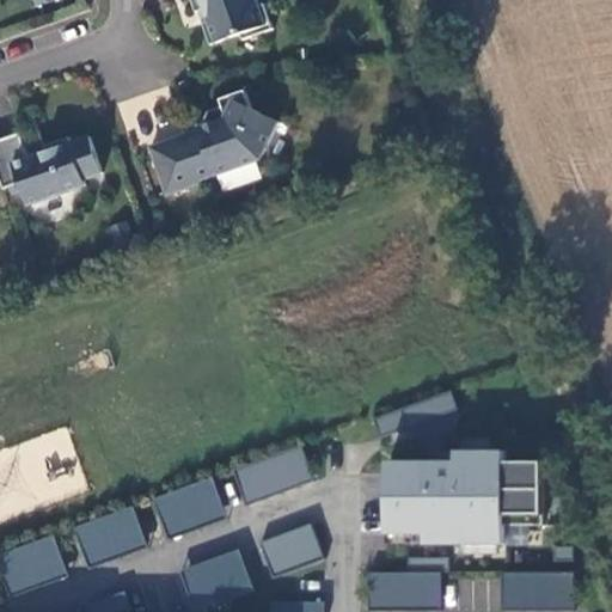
[(190,0),(196,13),(204,10),(208,22),(202,23),(210,47),(242,36),(243,41),(274,30),(265,5),(259,6),(256,0),(190,0)]
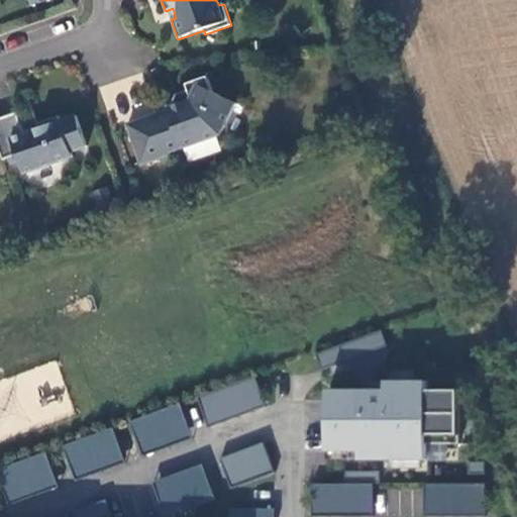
[(207,77),(186,85),(190,98),(189,100),(174,106),(174,104),(166,106),(168,111),(127,125),(140,166),(171,156),(170,152),(220,135),(235,104),(212,93),(207,77)]
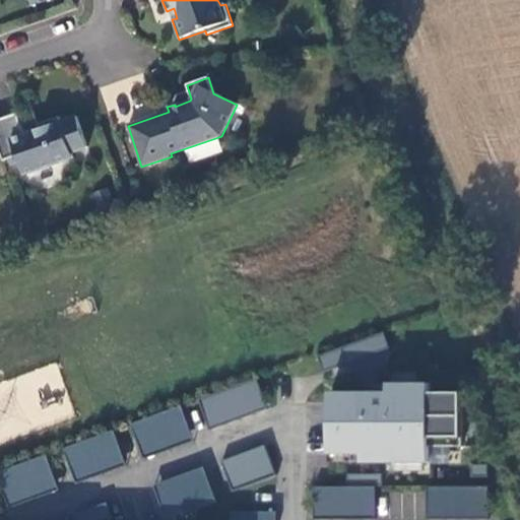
[(17,113),(0,119),(0,151),(3,161),(17,155),(23,176),(73,157),(71,153),(87,147),(76,116),(61,122),(59,117),(38,125),(40,129),(24,135),(17,113)]
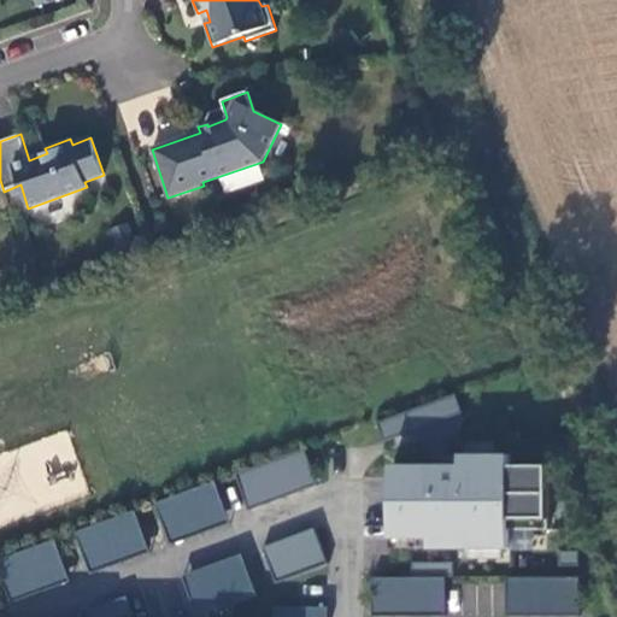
[(456,394),(377,423),(385,444),(463,415),(456,394)]
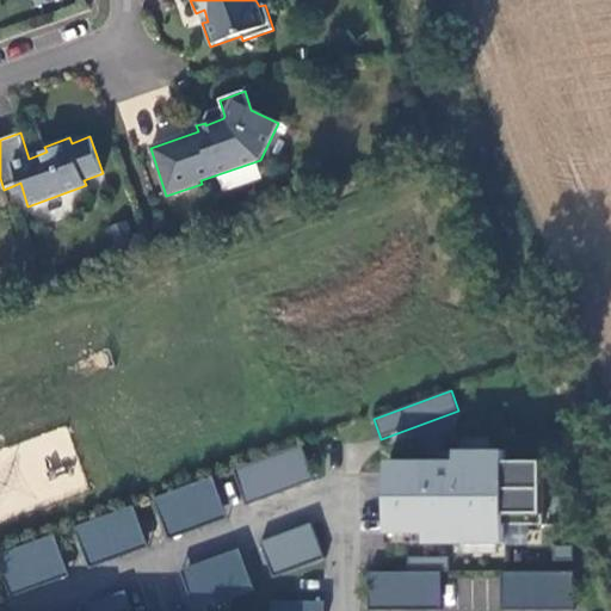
[(0,450),(0,520),(87,487),(63,426),(0,450)]
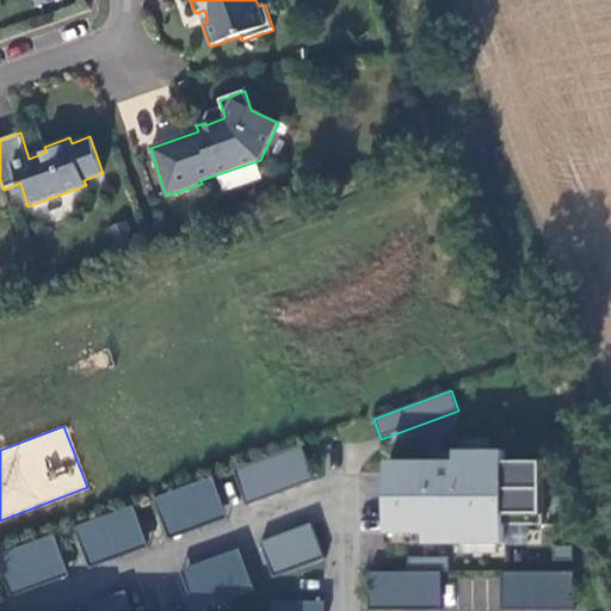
[(303,445),(234,470),(239,485),(308,460),(303,445)]
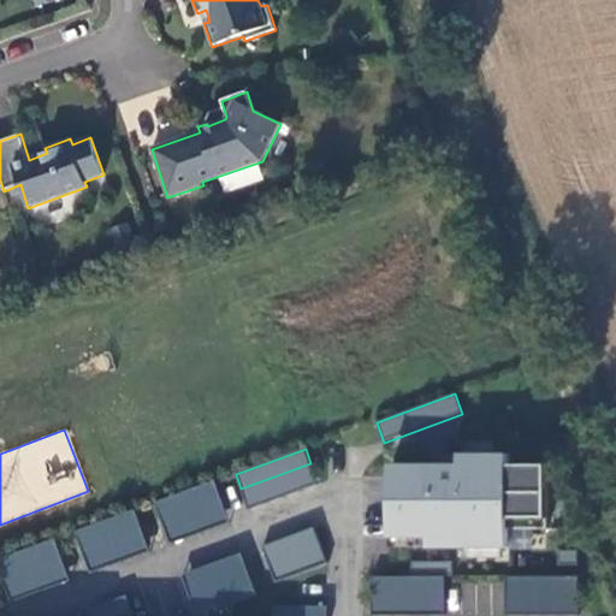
[(424,537),(424,548),(502,548),(502,527),(540,527),(540,465),(502,465),(502,454),(454,454),(454,465),(384,465),(384,537),(424,537)]
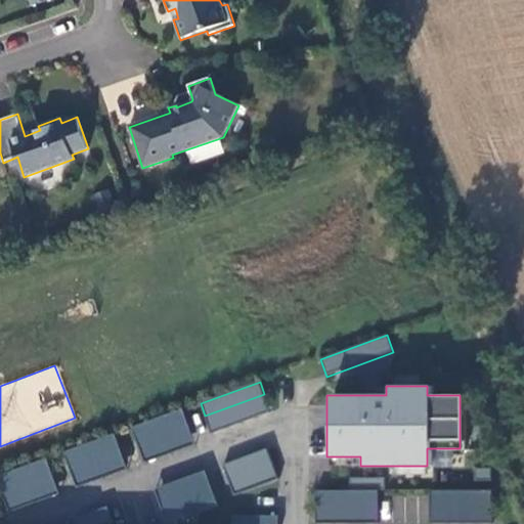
[(205,416),(212,435),(271,413),(264,394),(205,416)]
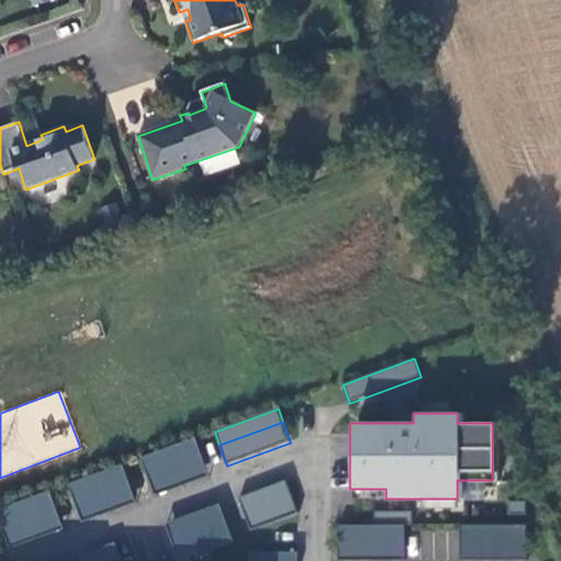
[(197,439),(142,459),(147,472),(202,451),(197,439)]
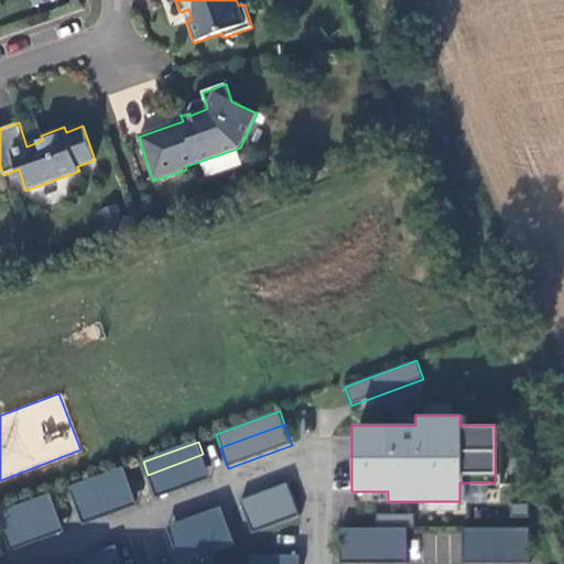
[(148,475),(158,500),(213,480),(203,454),(148,475)]
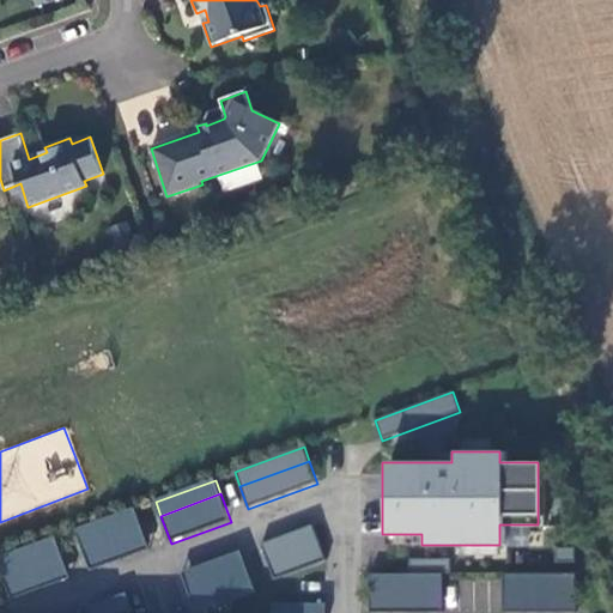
[(135,509),(77,530),(82,544),(141,523),(135,509)]
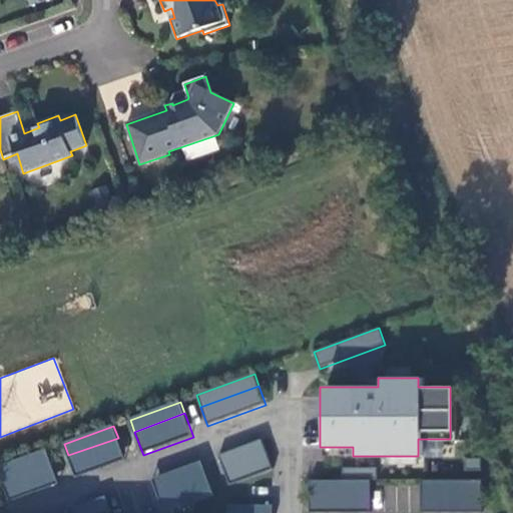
[(68,455),(76,479),(126,461),(118,438),(68,455)]
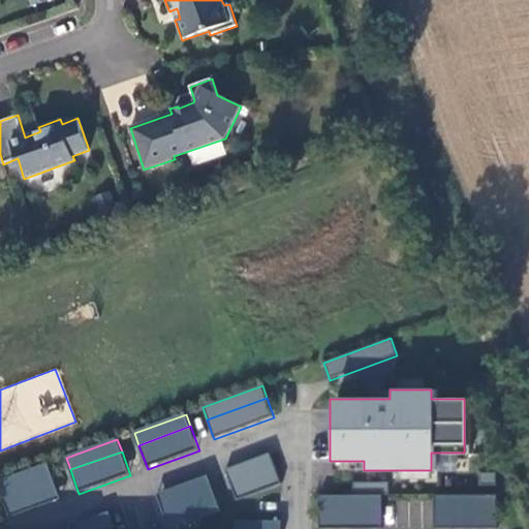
[(265,453),(220,469),(230,498),(276,481),(265,453)]
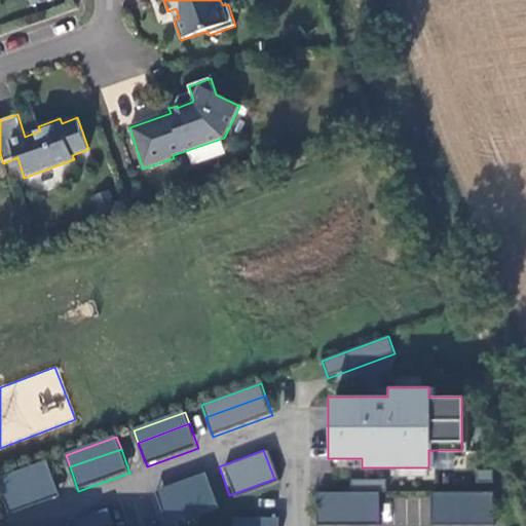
[(48,461),(0,479),(0,486),(1,491),(53,474),(48,461)]
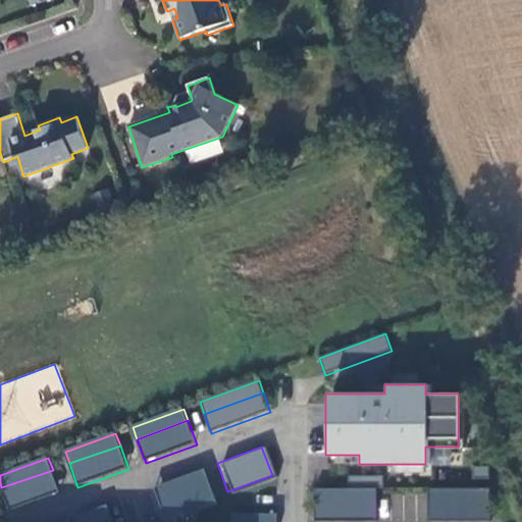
[(200,469),(150,487),(158,511),(209,492),(200,469)]
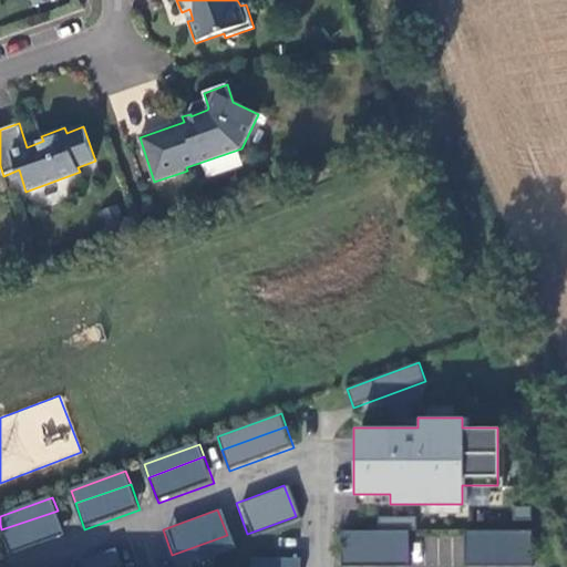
[(1,529),(12,556),(66,536),(58,511),(1,529)]
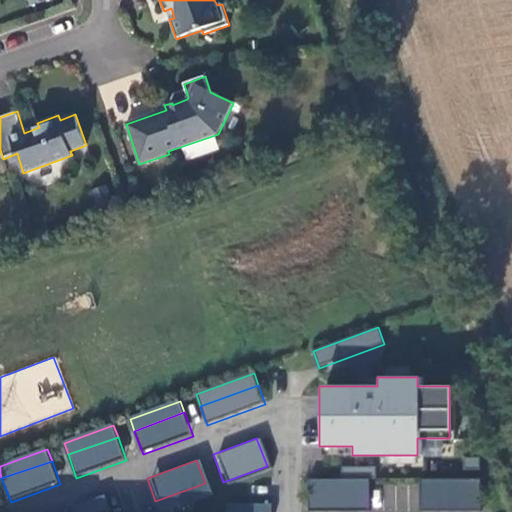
[(337,479),(365,479),(365,466),(337,466),(337,479)]
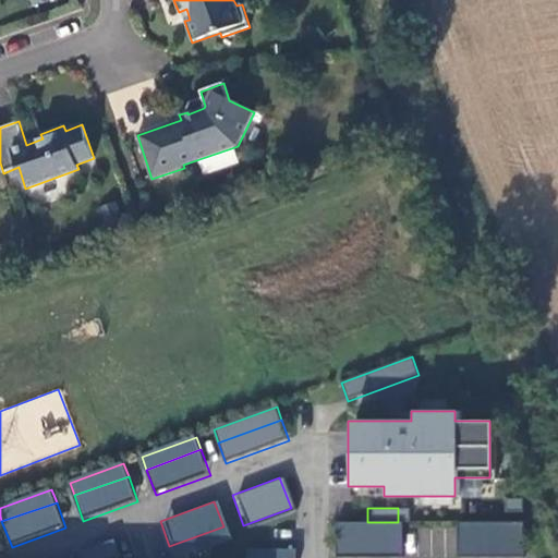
[(367,522),(331,522),(331,557),(398,557),(398,522),(367,522)]
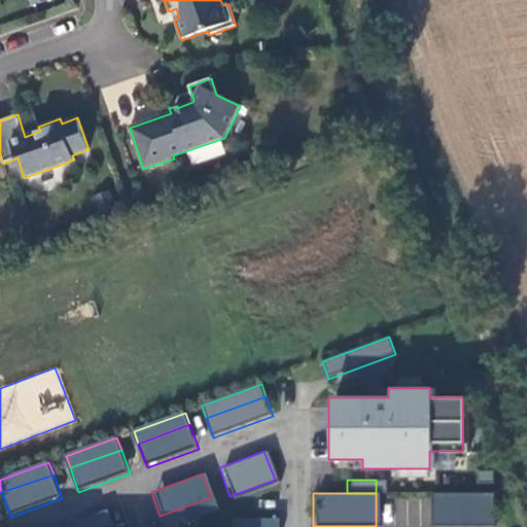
[(490,526),(490,493),(427,493),(427,526),(490,526)]
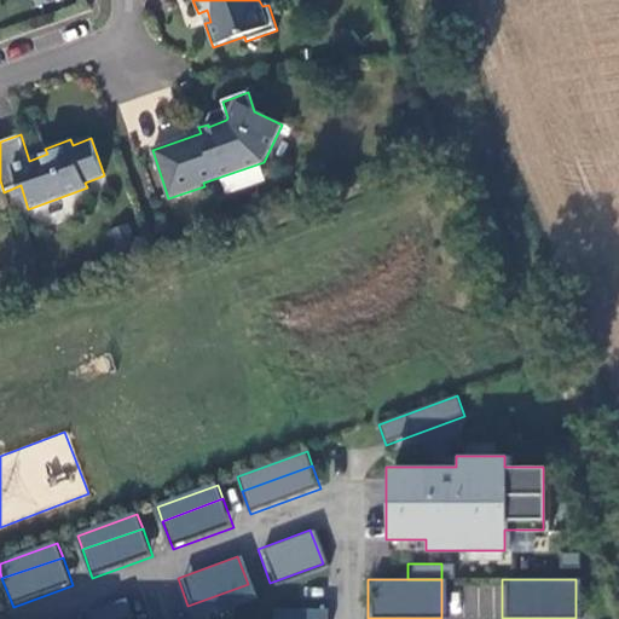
[(187,606),(192,618),(196,618),(253,599),(248,584),(187,606)]
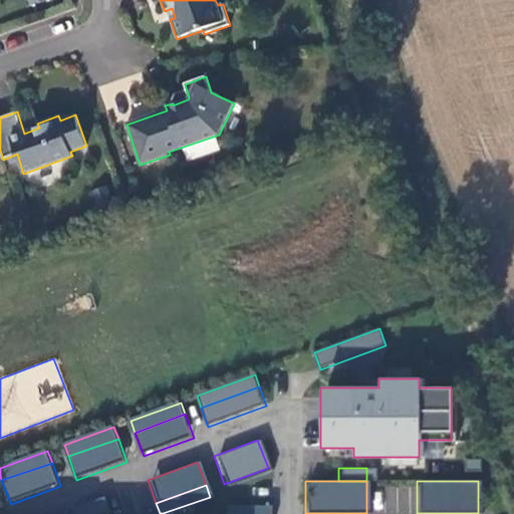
[(100,513),(106,512),(100,496),(69,508),(71,513),(100,513)]
